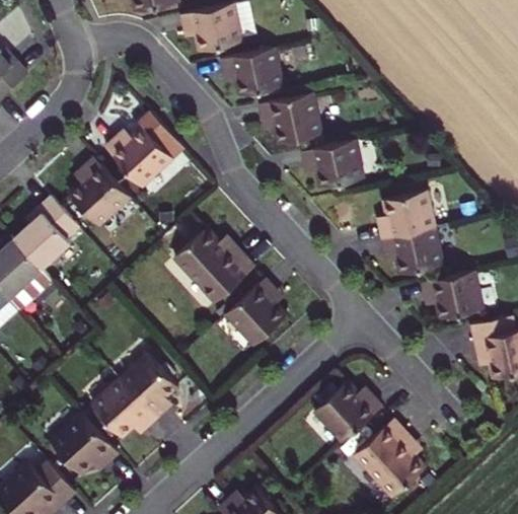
[(132,0),(136,13),(178,4),(177,0),(132,0)]
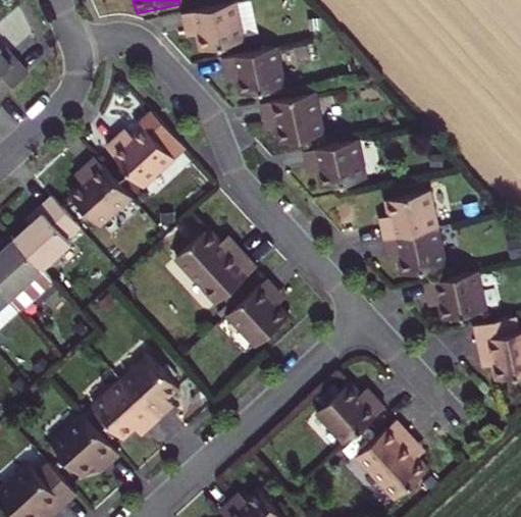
[(200,53),(244,44),(236,5),(183,17),(186,33),(191,32),(192,38),(197,37),(200,53)]
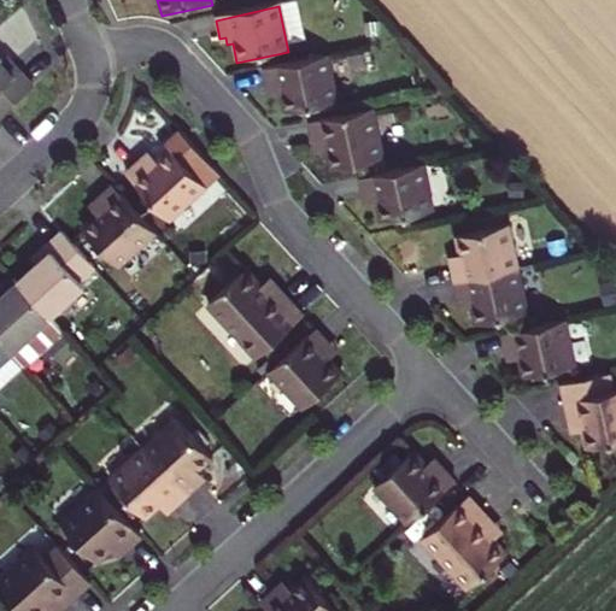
[(365,45),(380,42),(377,25),(364,27),(365,45)]
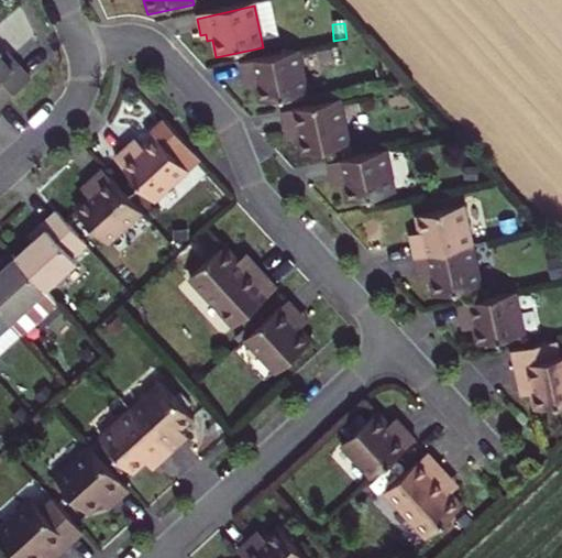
[(260,106),(307,96),(298,54),(241,66),(245,84),(250,83),(251,89),(256,88),(260,106)]
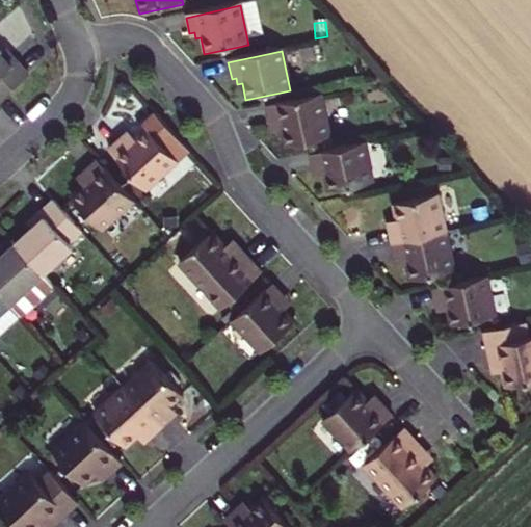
[(0,57),(11,69),(16,64),(10,59),(4,53),(0,57)]
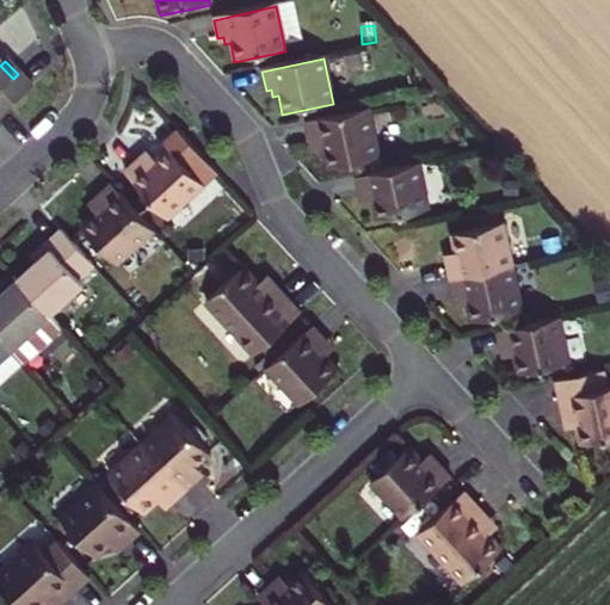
[(0,119),(32,91),(18,74),(13,79),(0,66),(0,119)]
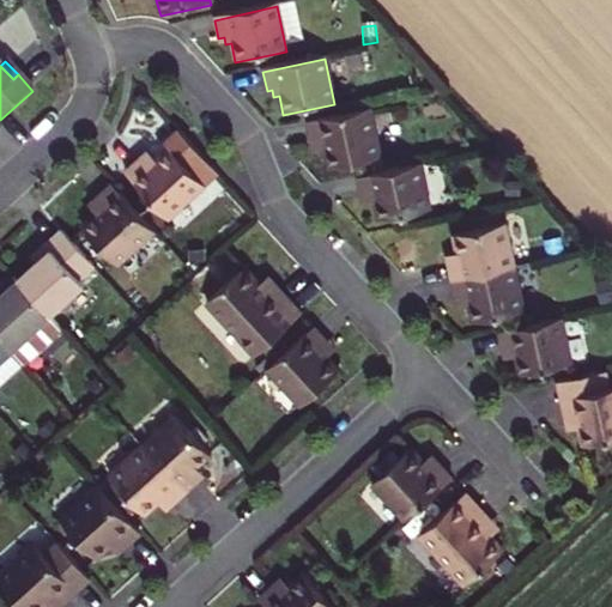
[(380,161),(369,111),(308,126),(311,144),(317,144),(320,155),(325,155),(328,173),(380,161)]
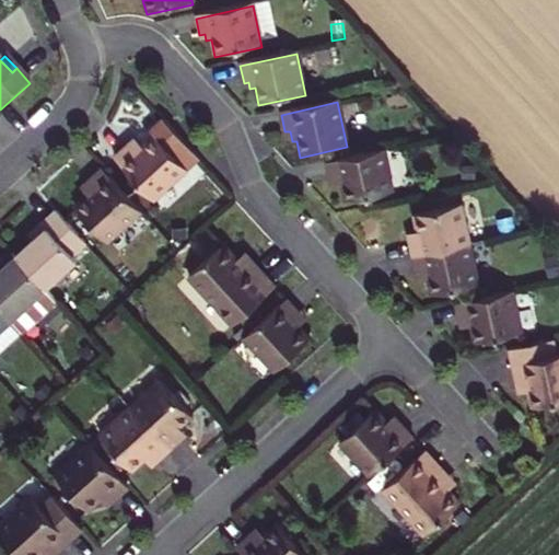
[(127,149),(114,162),(152,205),(199,162),(163,123),(151,135),(154,138),(141,149),(139,146),(130,153),(127,149)]
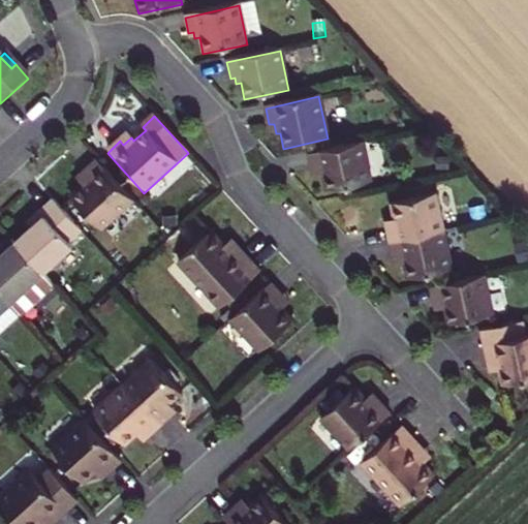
[(124,137),(120,141),(123,145),(131,137),(127,134),(124,137)]
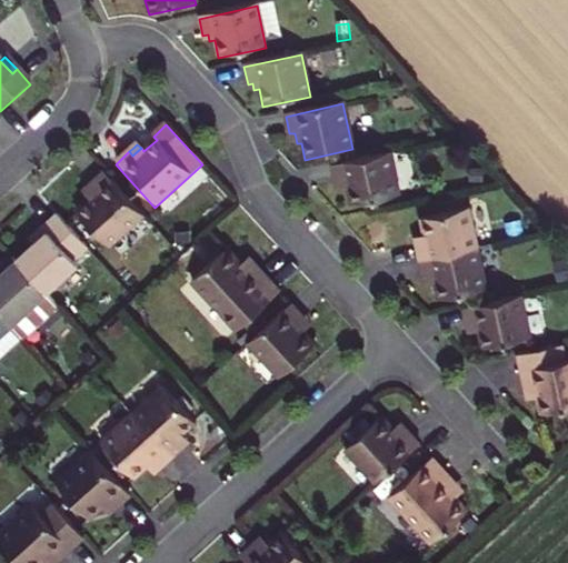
[(351,208),(399,198),(389,156),(332,168),(336,184),(340,183),(342,191),(347,190),(351,208)]
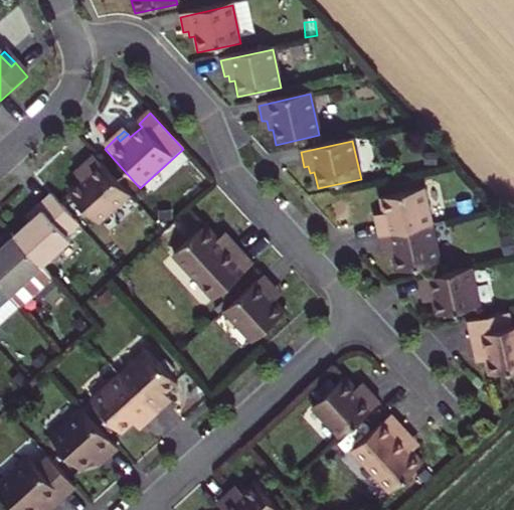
[(437,168),(437,157),(423,157),(423,168),(437,168)]
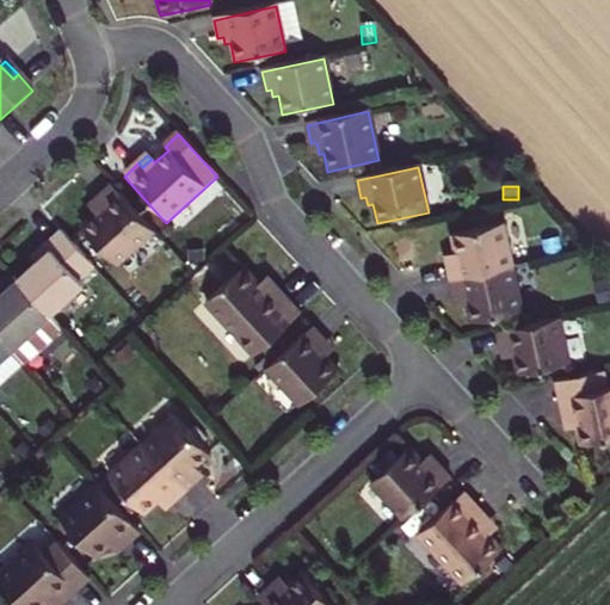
[(154,235),(111,189),(97,201),(100,205),(92,214),(96,217),(81,230),(116,267),(154,235)]
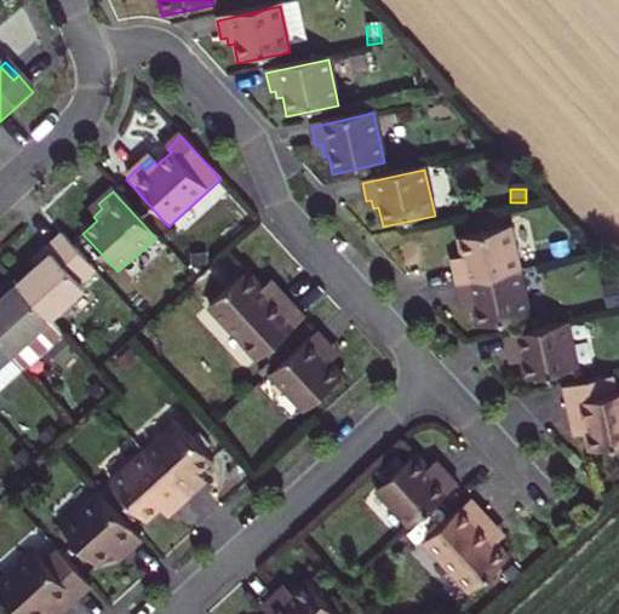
[(102,208),(98,204),(93,208),(90,212),(93,217),(102,208)]
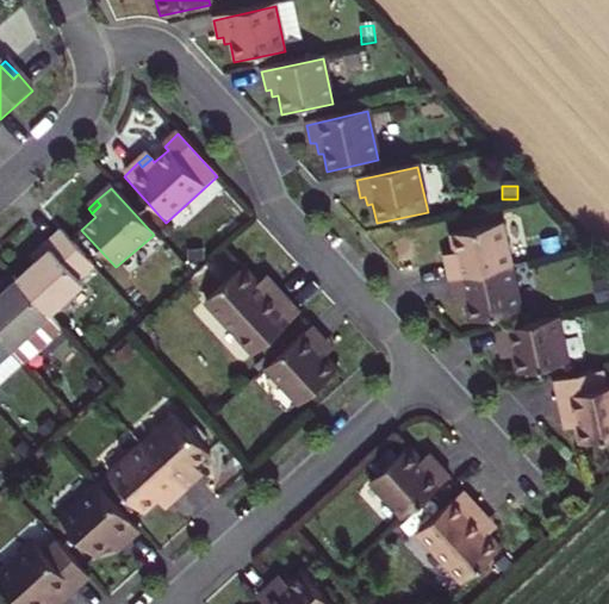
[(449,284),(511,269),(502,226),(451,237),(455,256),(449,256),(451,265),(446,266),(449,284)]
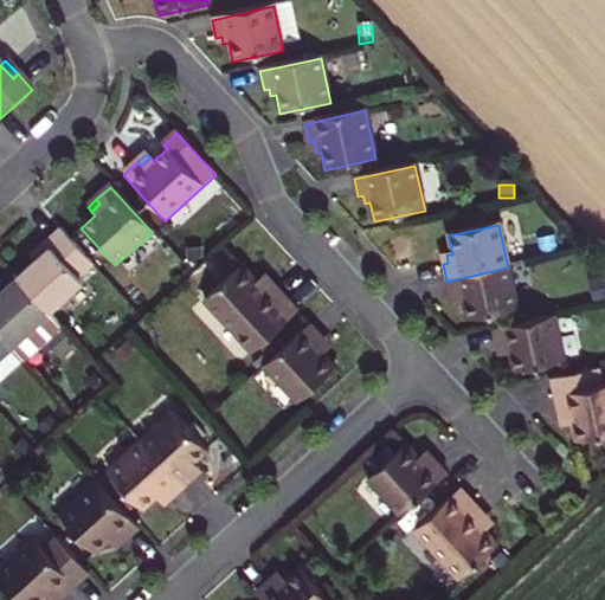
[(17,282),(47,316),(82,285),(78,281),(92,268),(60,233),(46,247),(50,252),(37,264),(17,282)]
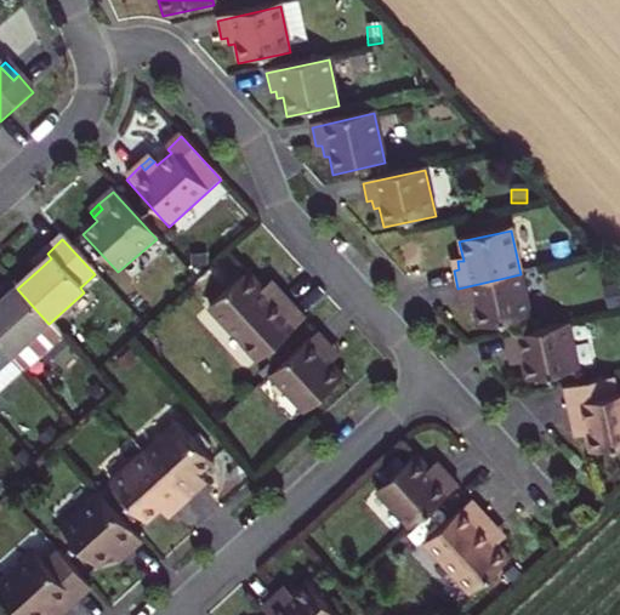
[(33,267),(38,271),(51,258),(47,254),(41,260),(33,267)]
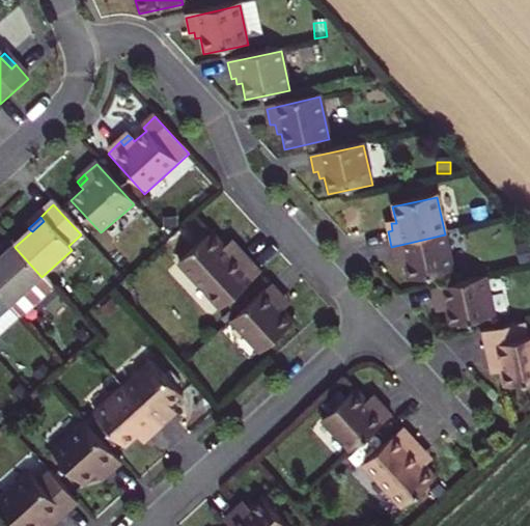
[(445,234),(391,247),(395,263),(399,261),(401,268),(406,267),(409,282),(453,273),(445,234)]
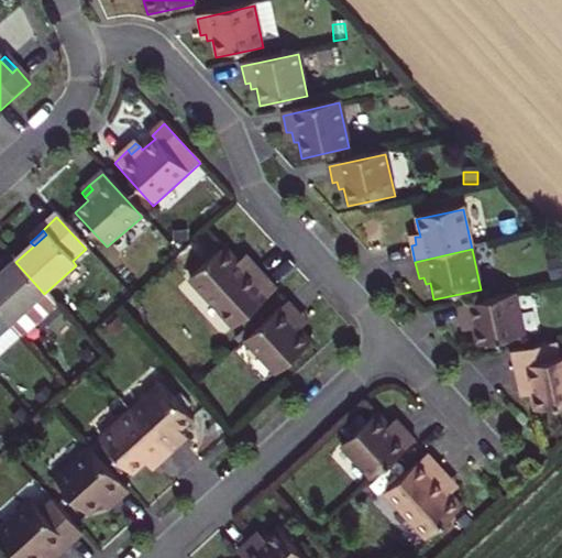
[(233,331),(276,293),(254,267),(246,274),(238,265),(224,250),(188,282),(233,331)]
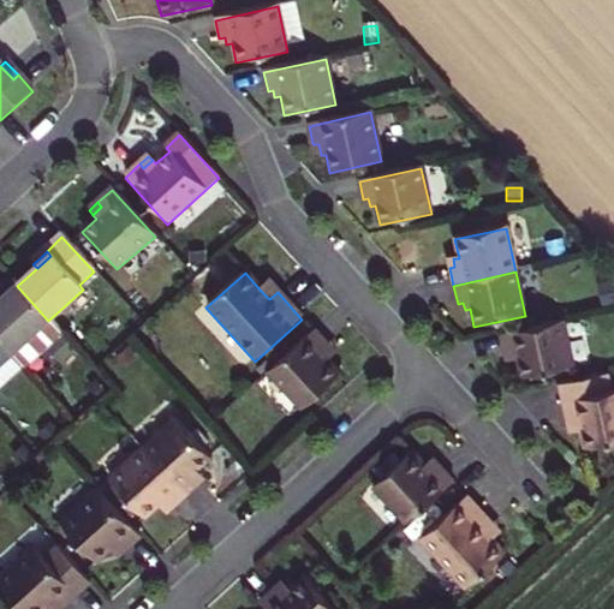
[(268,281),(260,290),(269,299),(278,292),(273,287),(268,281)]
